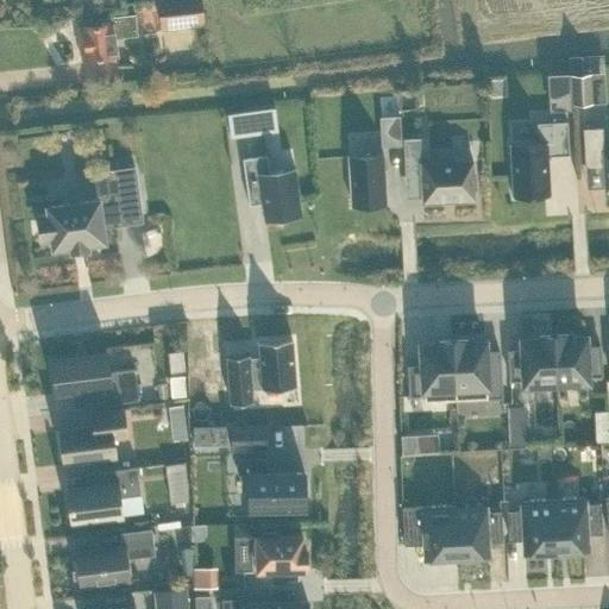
[(156,0),(161,30),(202,24),(200,0),(156,0)]
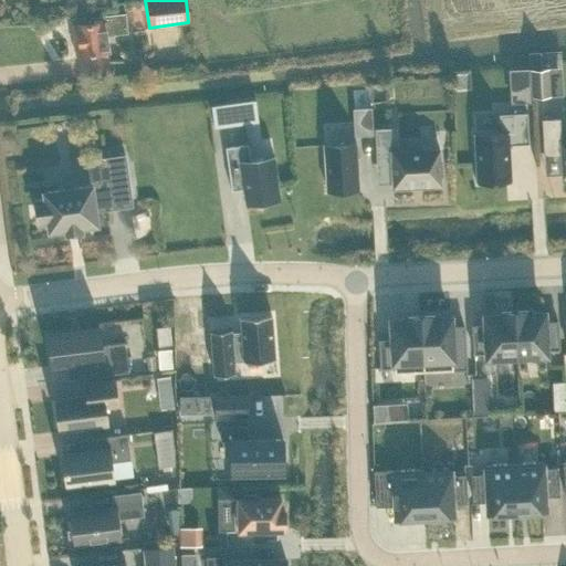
[(56,7),(53,2),(46,1),(41,4),(40,11),(44,16),(51,17),(55,13),(56,7)]
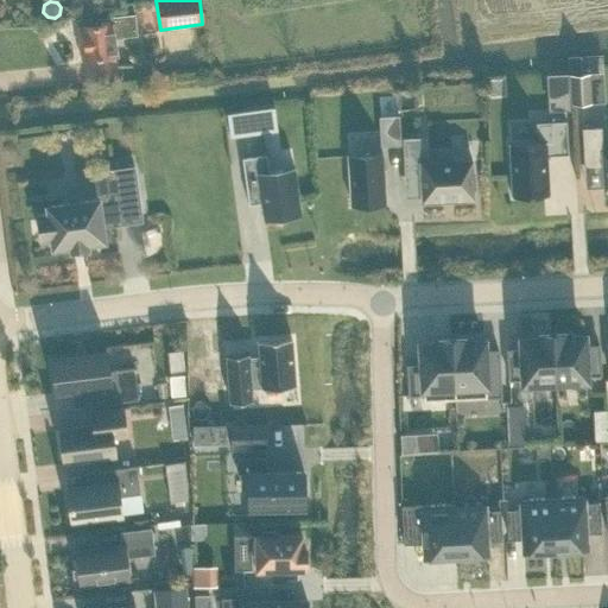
[(133,14),(109,17),(96,18),(96,24),(77,26),(81,59),(115,56),(114,37),(135,35),(133,14)]
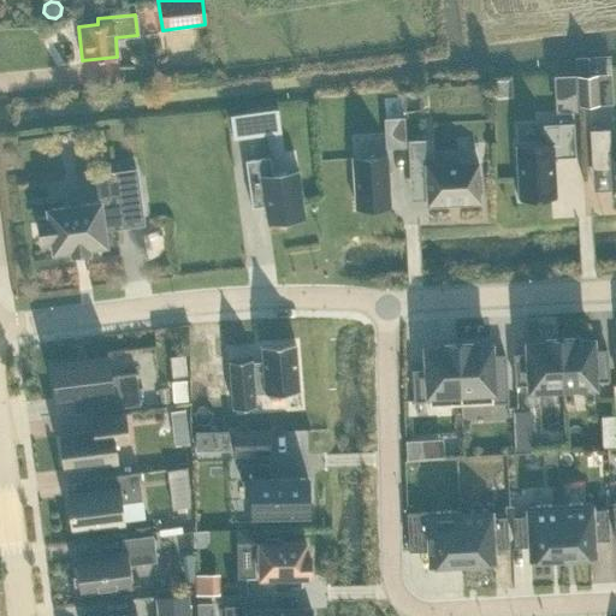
[(574,71),(588,71),(587,55),(573,55),(574,71)]
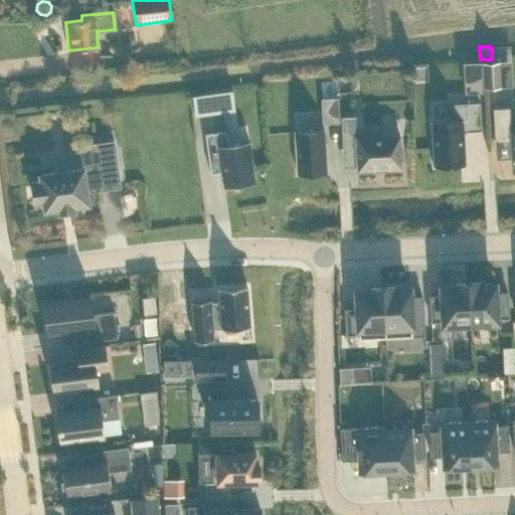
[(500,88),(499,61),(482,62),(483,89),(500,88)]
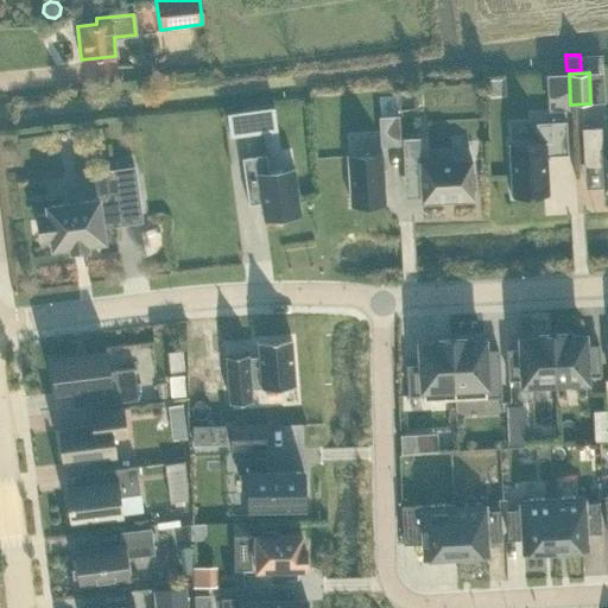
[(549,111),(569,109),(567,74),(546,75),(549,111)]
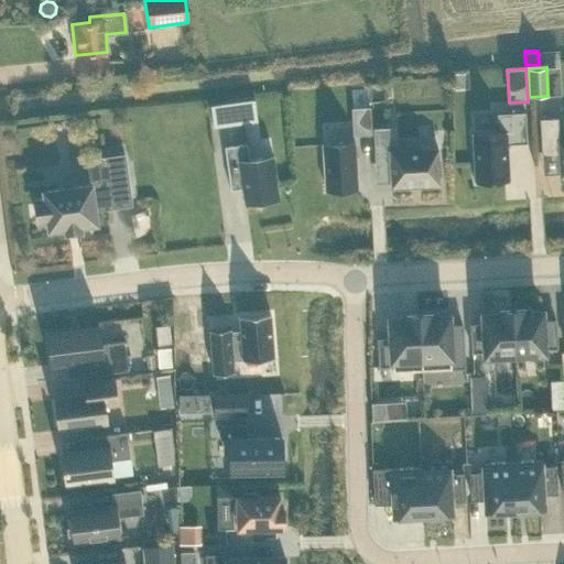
[(240,100),(209,105),(213,127),(243,122),(240,100)]
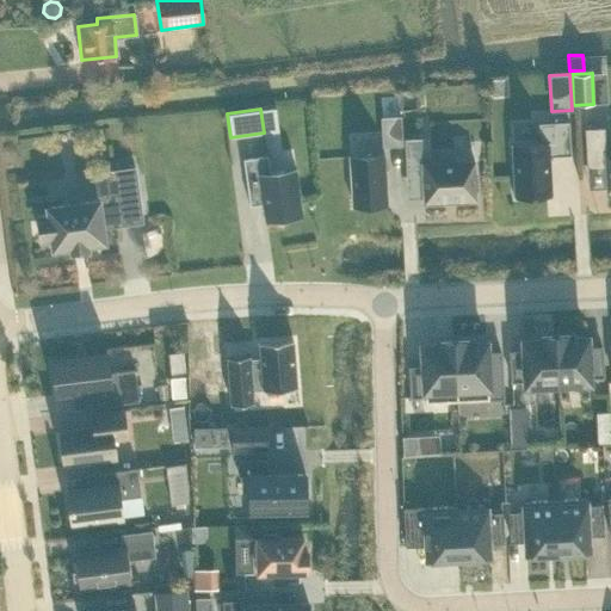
[(399,118),(381,118),(383,146),(401,146),(399,118)]
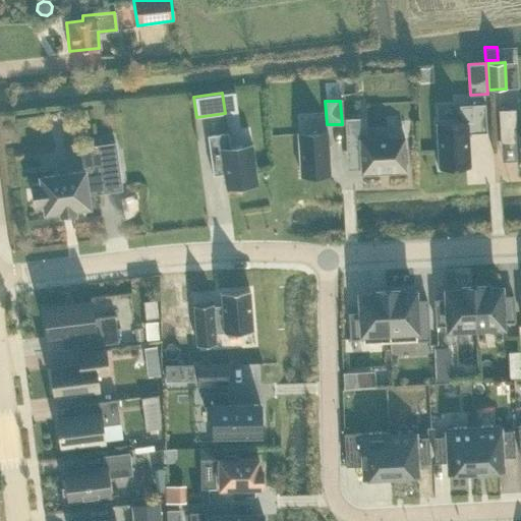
[(459,121),(436,122),(438,169),(469,167),(467,133),(485,131),(484,104),(459,105),(459,121)]
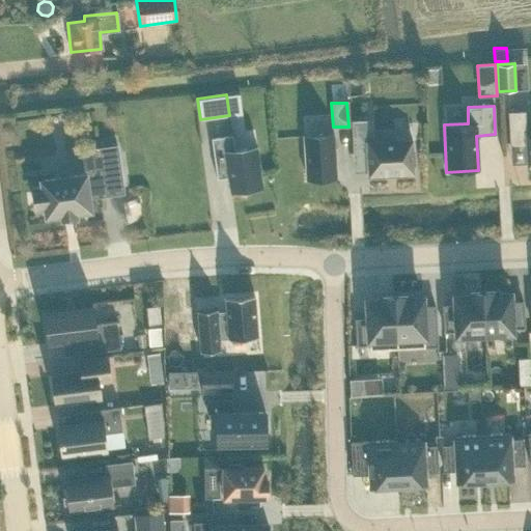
[(525,111),(507,112),(509,145),(526,144),(527,163),(527,167),(530,166),(530,133),(526,134),(525,111)]
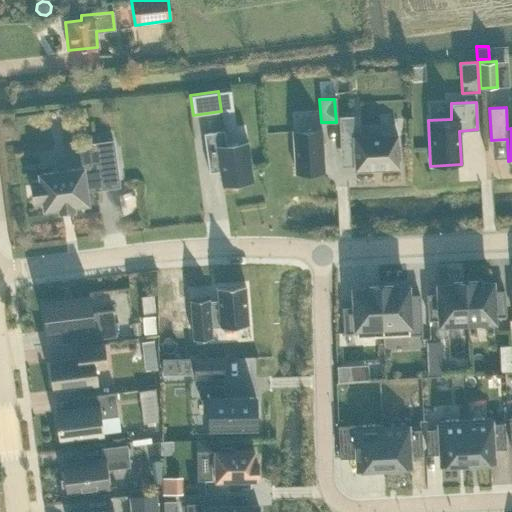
[(399,167),(397,135),(357,137),(354,138),(352,116),(341,116),(338,116),(340,148),(354,148),(355,166),(355,169),(359,169),(399,167)]
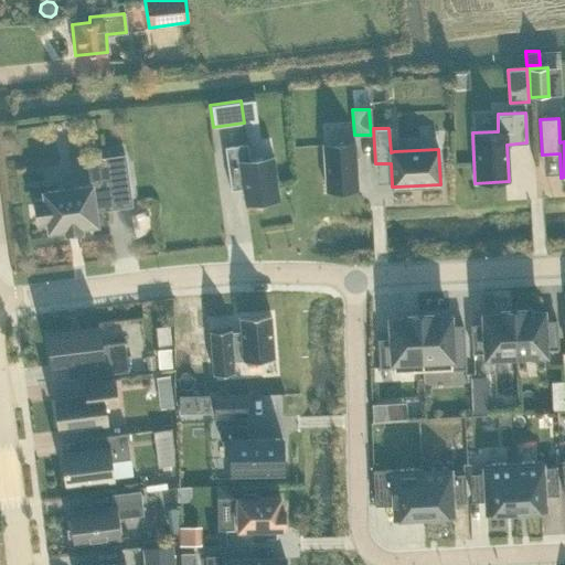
[(245,203),(278,199),(273,156),(248,159),(246,144),(224,146),(230,190),(243,188),(245,203)]
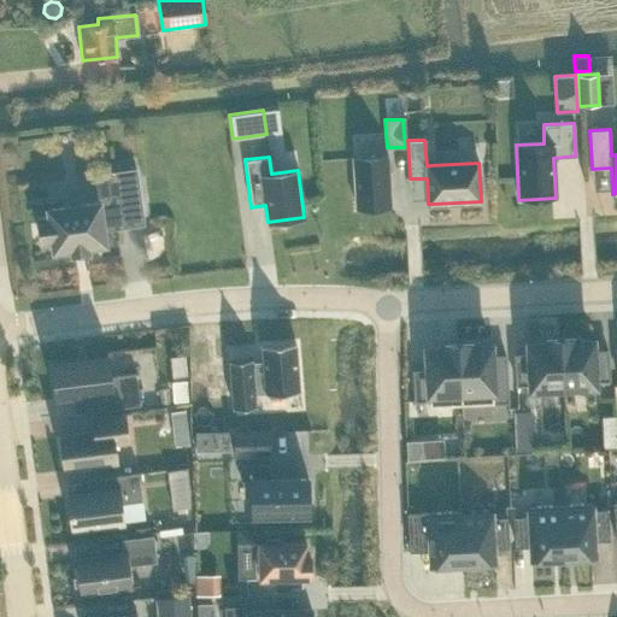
[(356,209),(389,206),(387,157),(352,159),(356,209)]
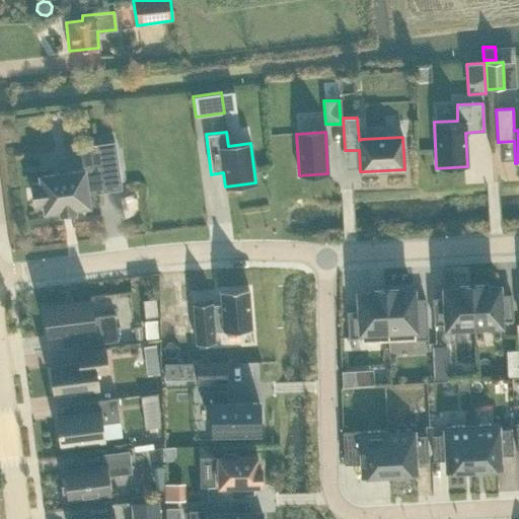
[(86,194),(113,190),(121,189),(115,143),(93,146),(95,163),(82,165),(83,170),(40,176),(41,181),(31,182),(31,188),(33,202),(34,207),(44,206),(45,211),(59,210),(60,214),(74,212),(73,208),(88,206),(86,194)]
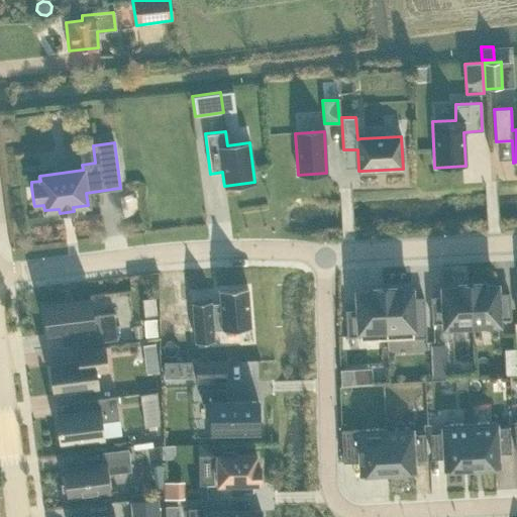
[(469,282),(469,284),(472,329),(498,328),(497,319),(510,319),(508,294),(500,295),(499,282),(485,283),(485,281),(469,282)]
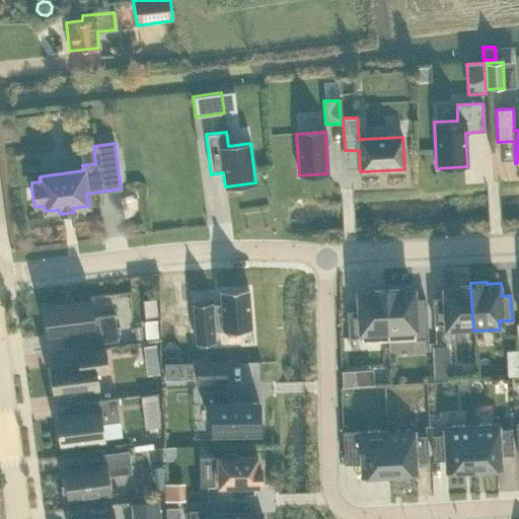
[(446,332),(473,330),(470,285),(470,283),(453,284),(453,285),(440,286),(441,299),(432,299),(434,324),(446,323),(446,332)]
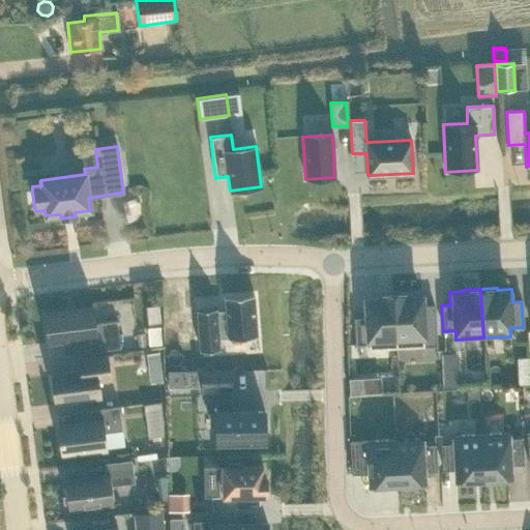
[(369,349),(395,348),(393,296),(392,293),(376,294),(376,296),(361,297),(363,319),(354,319),(355,345),(369,344),(369,349)]
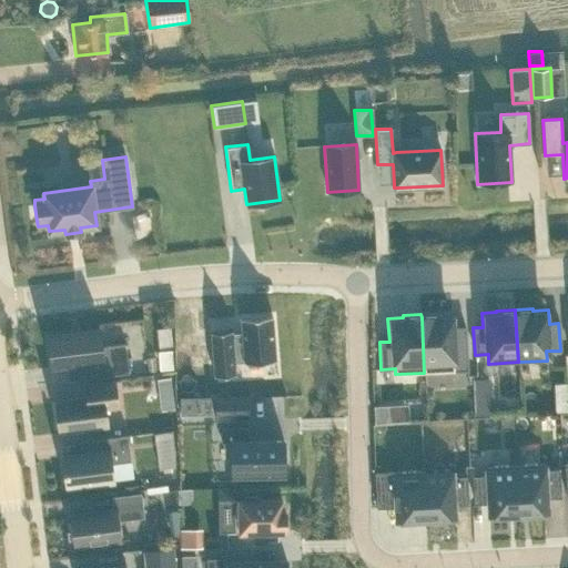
[(424,373),(467,371),(465,328),(455,328),(454,315),(439,316),(439,314),(421,314),(422,317),(424,373)]
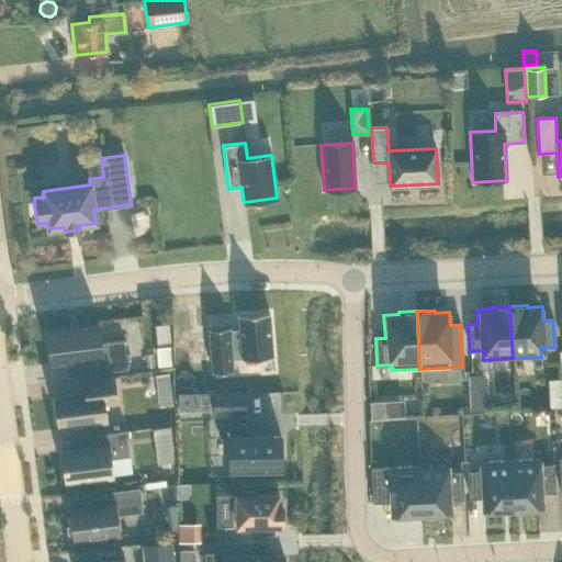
[(231,326),(209,327),(212,370),(232,369),(231,359),(271,357),(268,313),(237,315),(238,327),(231,327),(231,326)]
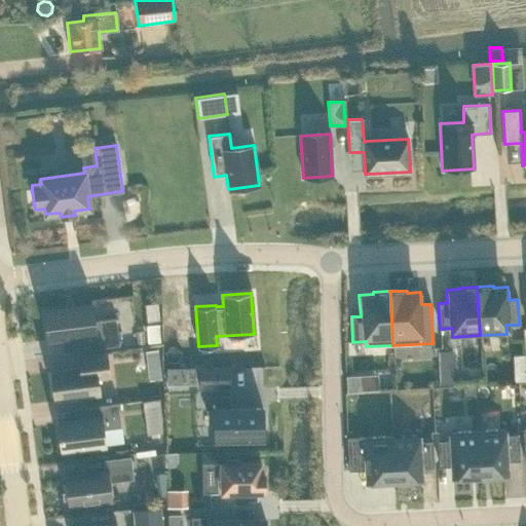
[(63,352),(118,345),(115,318),(94,321),(91,306),(43,311),(46,340),(61,338),(63,352)]
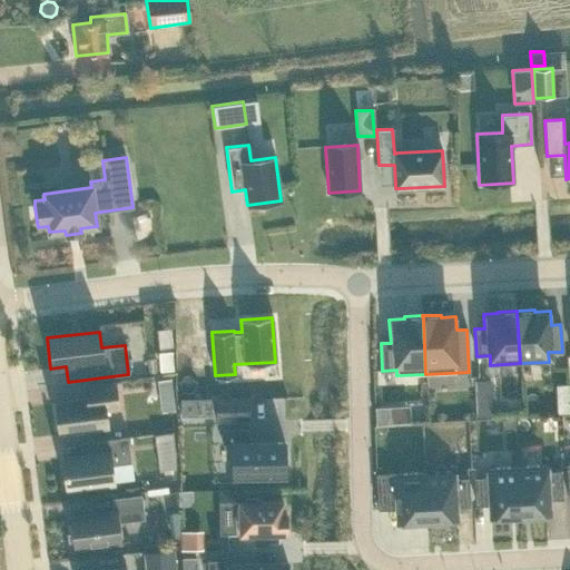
[(189,334),(177,335),(179,376),(193,375),(192,359),(200,357),(199,336),(190,336),(189,334)]
